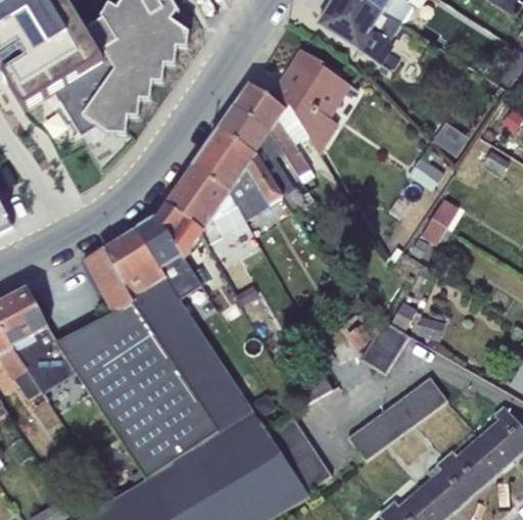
[(103,20),(86,31),(66,0),(0,0),(0,56),(18,46),(28,61),(4,76),(25,109),(54,91),(82,135),(96,126),(108,134),(127,135),(129,117),(139,117),(141,100),(151,100),(153,82),(163,84),(165,64),(176,65),(178,47),(188,49),(190,33),(172,20),(178,12),(181,13),(172,0),(123,0),(119,8),(108,3),(101,16),(103,20)]
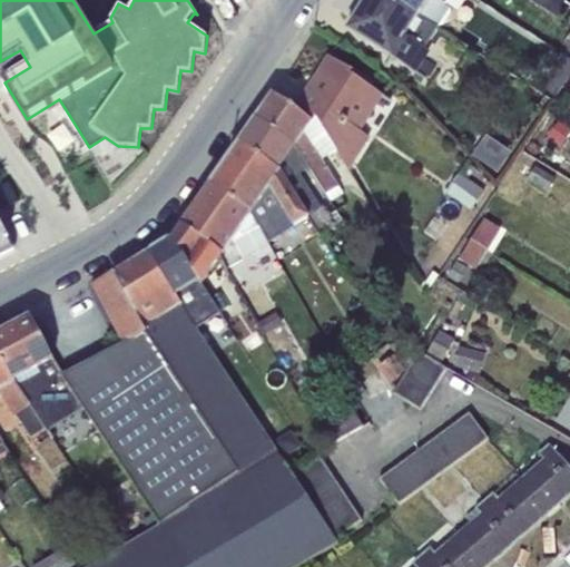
[(436,23),(400,0),(362,0),(346,27),(416,71),(430,49),(424,45),(436,23)]
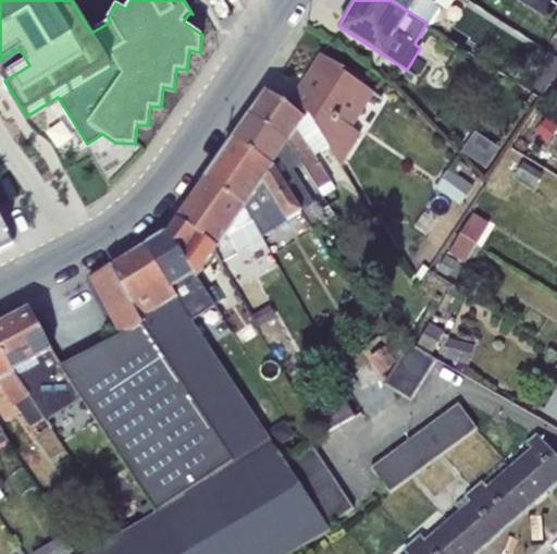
[(391,0),(426,23),(432,22),(440,10),(440,5),(434,2),(435,0),(391,0)]
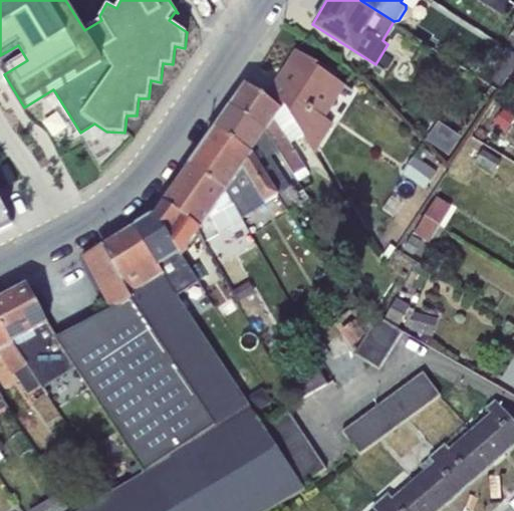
[(513,2),(510,0),(481,0),(507,16),(513,5),(513,2)]
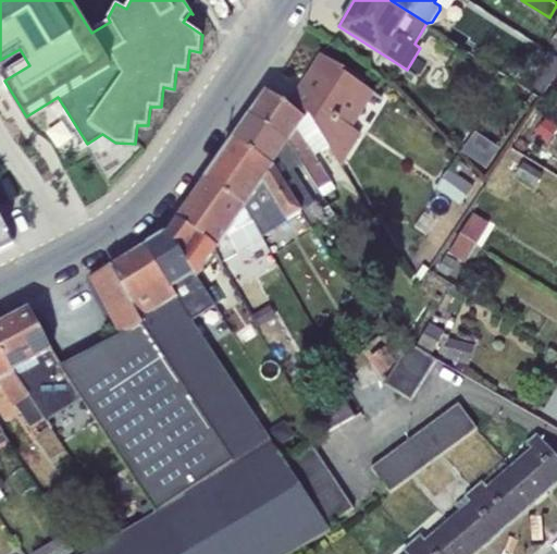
[(537,58),(524,79),(543,93),(556,71),(556,57),(545,50),(540,59),(537,58)]
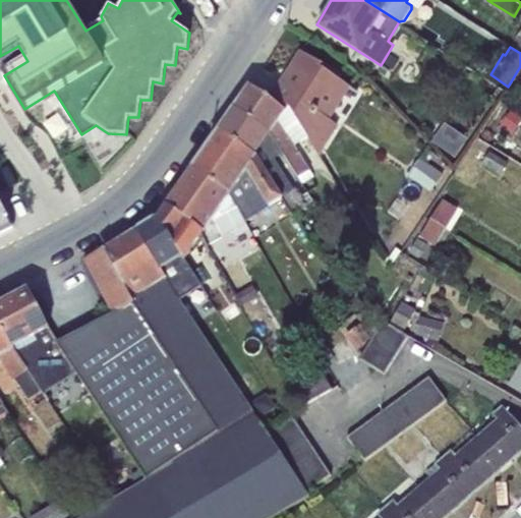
[(300,49),(271,97),(293,111),(308,134),(320,153),(338,123),(331,118),(350,84),(324,68),(326,65),(300,49)]
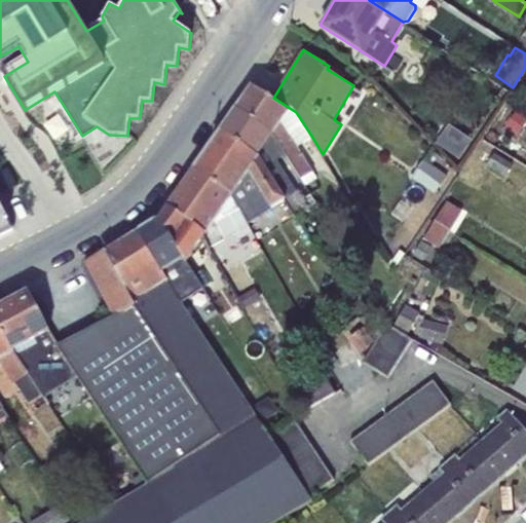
[(252,84),(235,107),(272,133),(285,152),(305,183),(315,177),(297,145),(311,136),(296,112),(273,98),(252,84)]
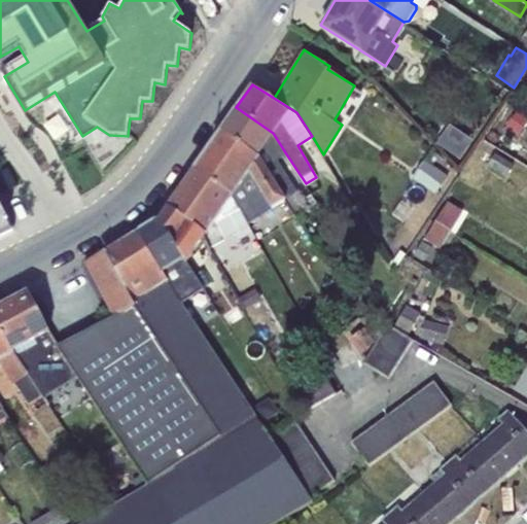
[(236,107),(220,130),(258,155),(286,199),(294,211),(303,206),(293,191),(297,189),(277,158),(285,152),(273,133),(236,107)]
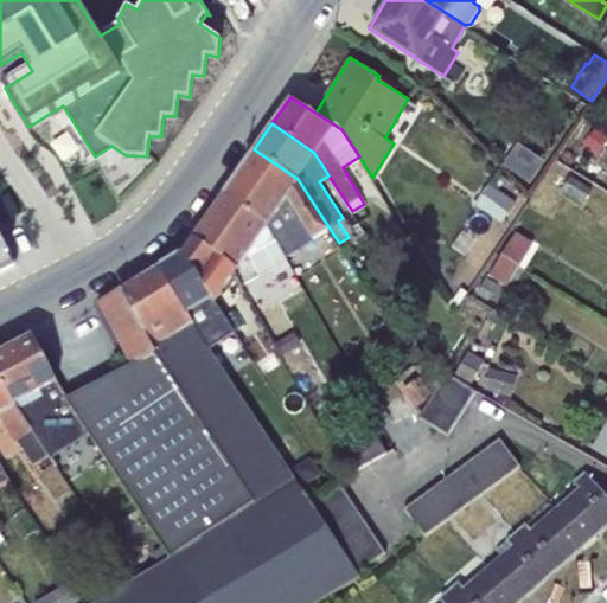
[(606,134),(594,126),(582,143),(596,153),(606,138),(606,134)]
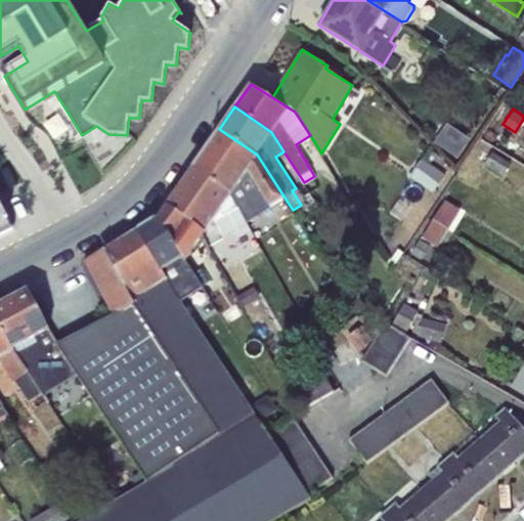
[(446,122),(434,140),(456,155),(469,137),(446,122)]
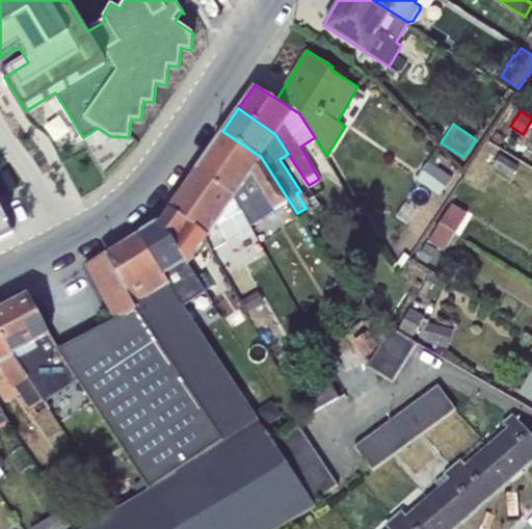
[(222,131),(196,169),(233,193),(250,225),(289,201),(261,157),(222,131)]
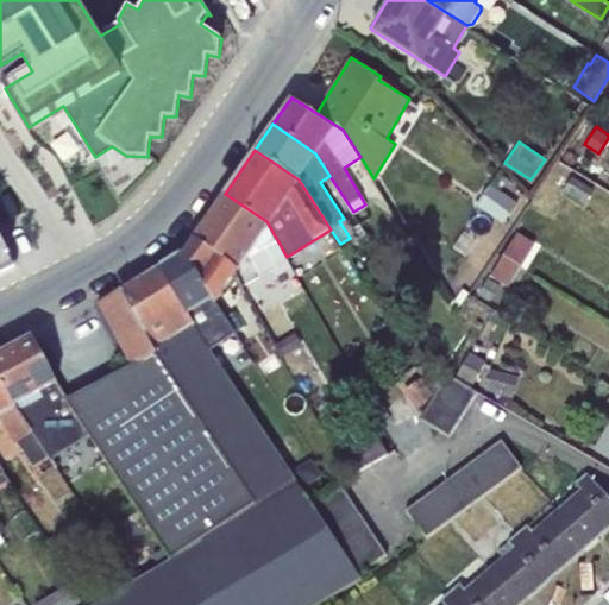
[(572,175),(563,188),(585,201),(594,188),(572,175)]
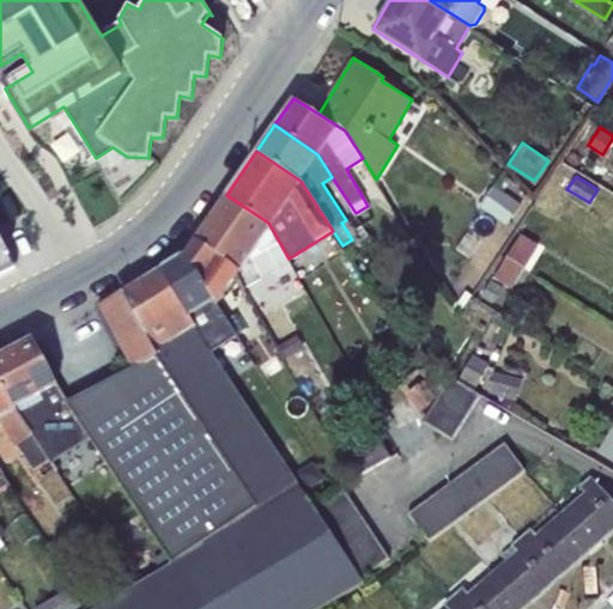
[(493,183),(479,205),(505,223),(521,202),(493,183)]
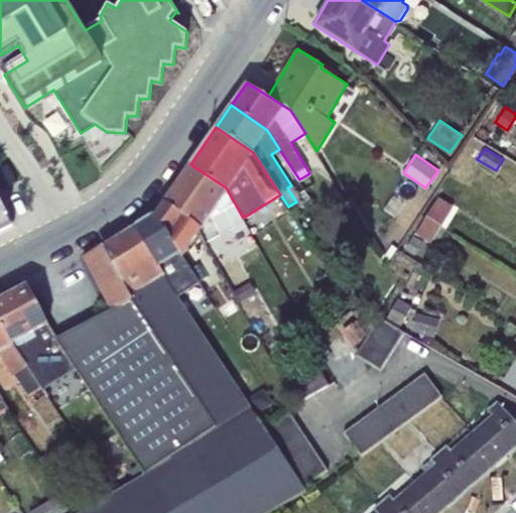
[(190,164),(164,202),(203,227),(200,232),(204,240),(243,218),(226,187),(190,164)]
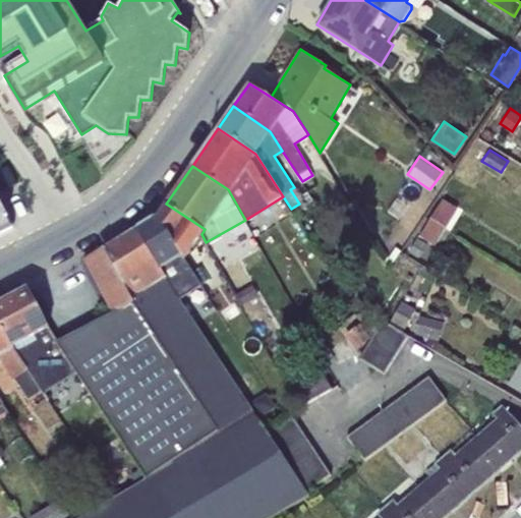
[(312,175),(302,181),(308,190),(319,184),(312,175)]
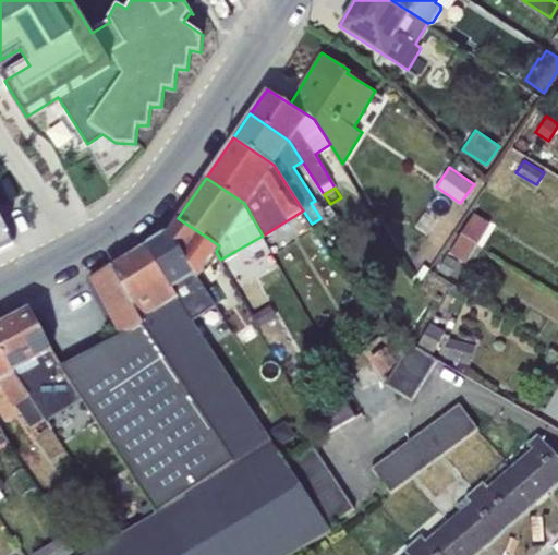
[(474,212),(461,231),(477,241),(490,221),(474,212)]
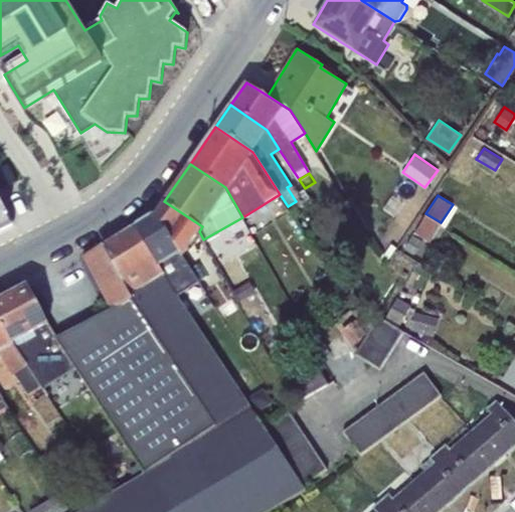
[(0,229),(13,223),(0,197),(0,229)]
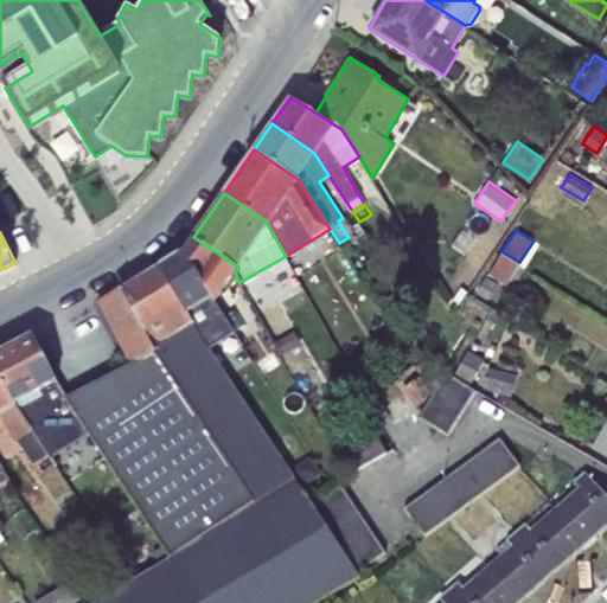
[(193,237),(183,250),(215,300),(235,273),(238,267),(193,237)]
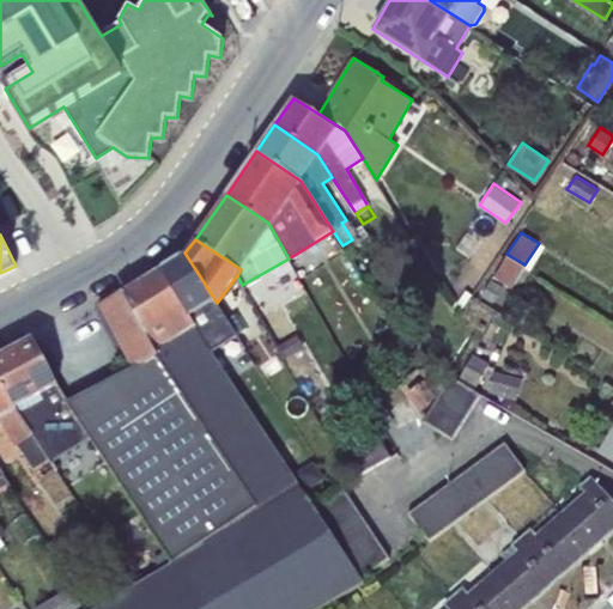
[(184,253),(158,269),(212,351),(237,334),(217,303),(184,253)]
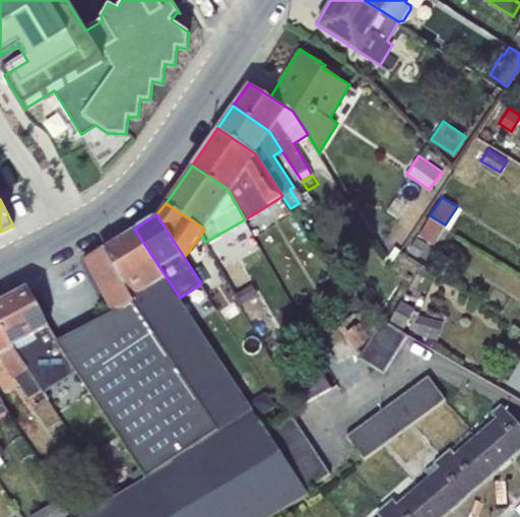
[(445,224),(430,215),(417,234),(434,244),(445,224)]
